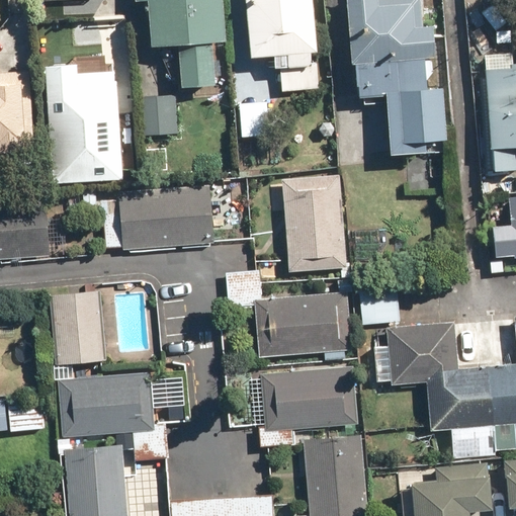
[(213,43),(226,41),(223,0),(134,0),(135,1),(149,0),(152,47),(178,46),(180,89),(217,87),(213,43)]
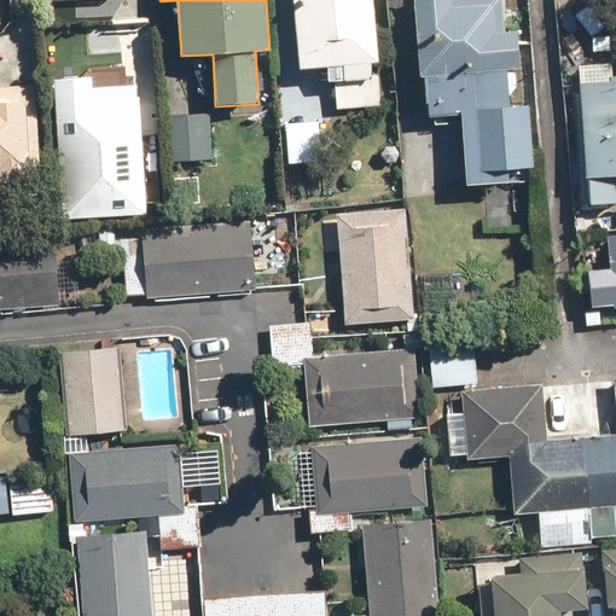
[(371,63),(381,62),(375,0),(292,0),(298,70),(343,67),(344,83),(372,81),(371,63)]
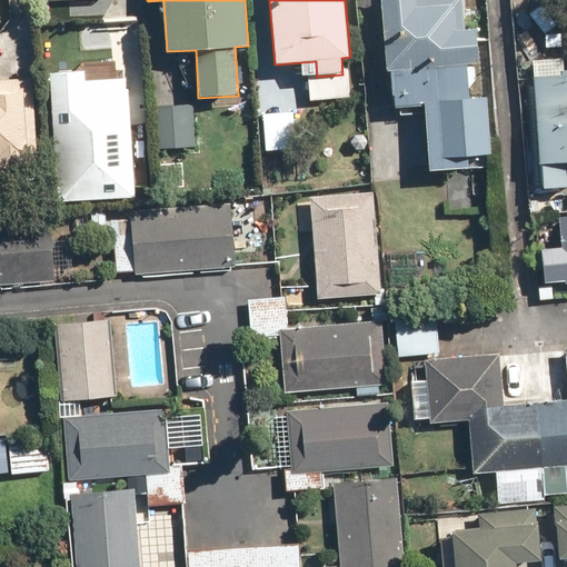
[(418,0),(384,0),(388,70),(480,63),(479,29),(457,30),(456,3),(419,6),(418,0)]
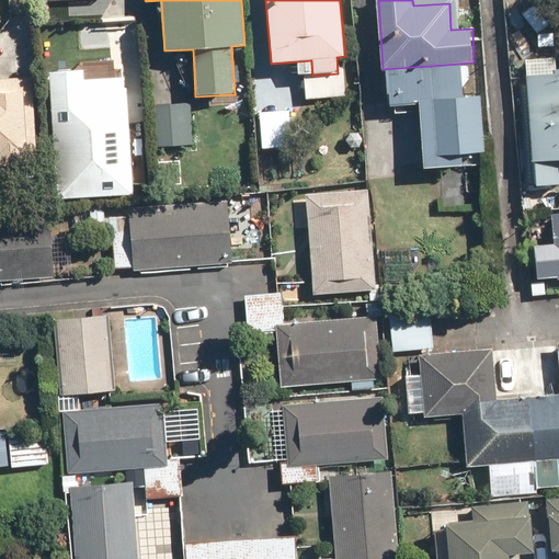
[(554,75),(528,76),(533,186),(558,185),(558,69),(554,70),(554,75)]
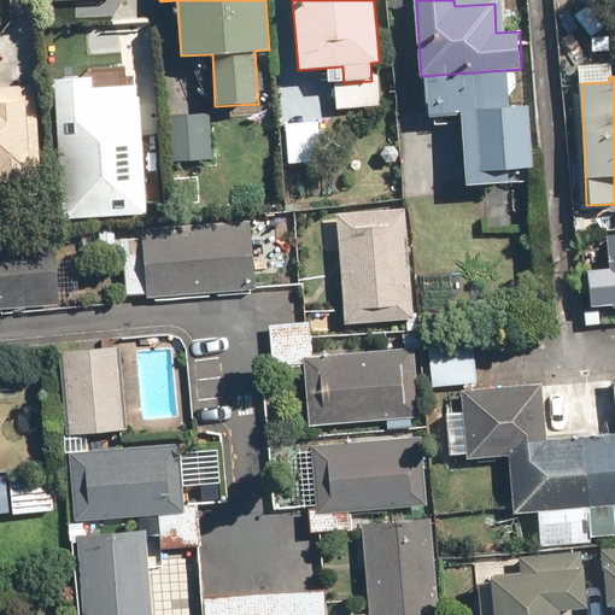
[(0,181),(40,180),(35,86),(0,86),(0,181)]
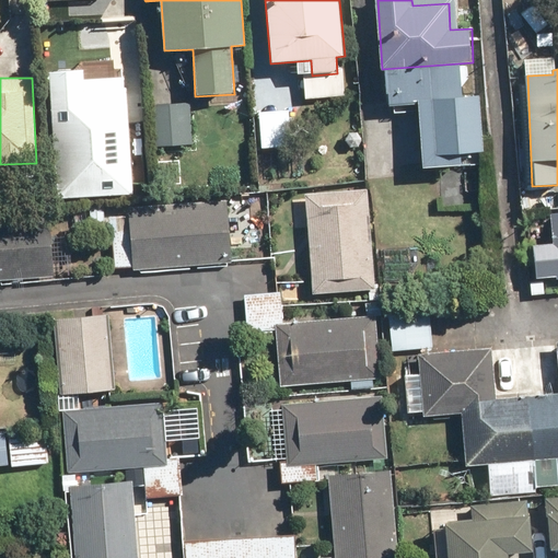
[(479,95),(418,100),(423,167),(464,164),(463,152),(484,150),(479,95)]
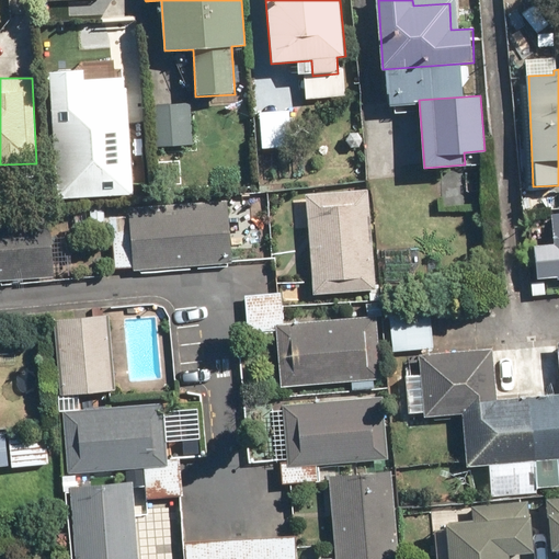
[(164,163),(186,162),(186,145),(193,145),(191,104),(148,106),(150,148),(163,148),(164,163)]
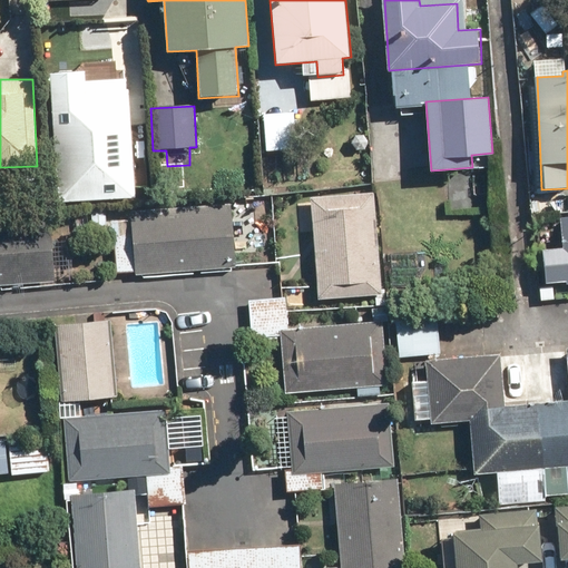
[(260,152),(296,148),(293,113),(256,116),(260,152)]
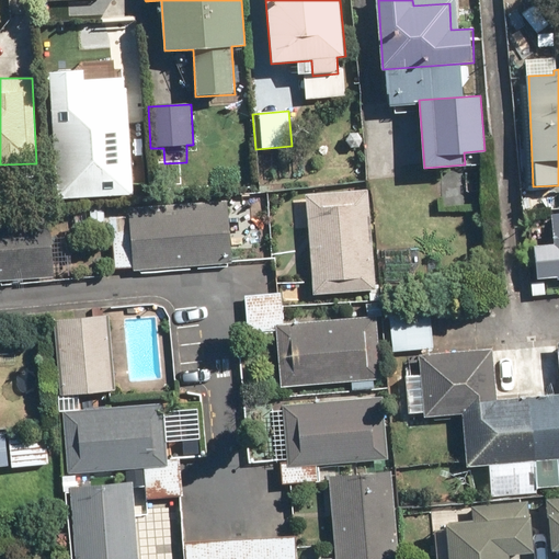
[(83,192),(136,187),(133,147),(81,150),(83,192)]
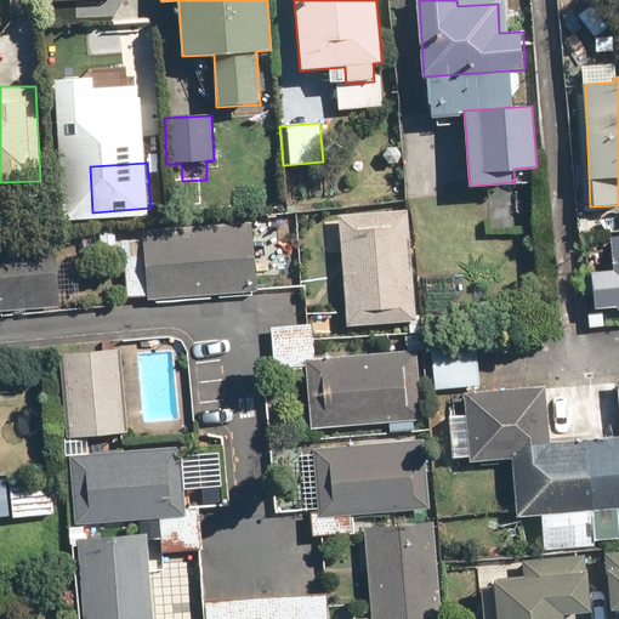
[(404,211),(335,216),(344,327),(413,322),(404,211)]
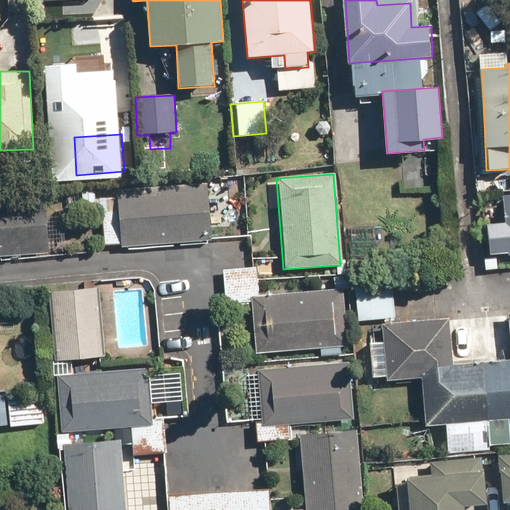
[(119,246),(210,240),(206,183),(115,189),(119,246)]
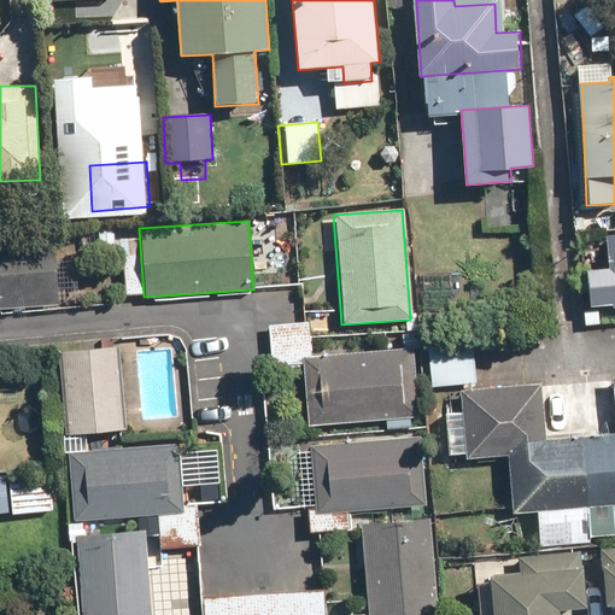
[(609,269),(587,271),(591,306),(613,305),(613,309),(614,309),(614,234),(605,235),(609,269)]
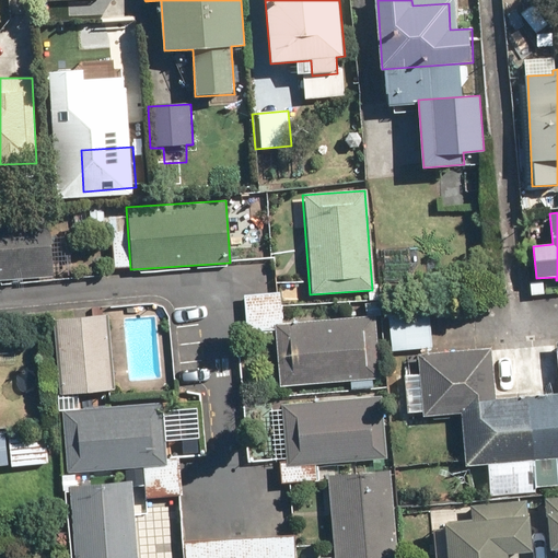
[(0,280),(51,278),(47,214),(0,218),(0,280)]
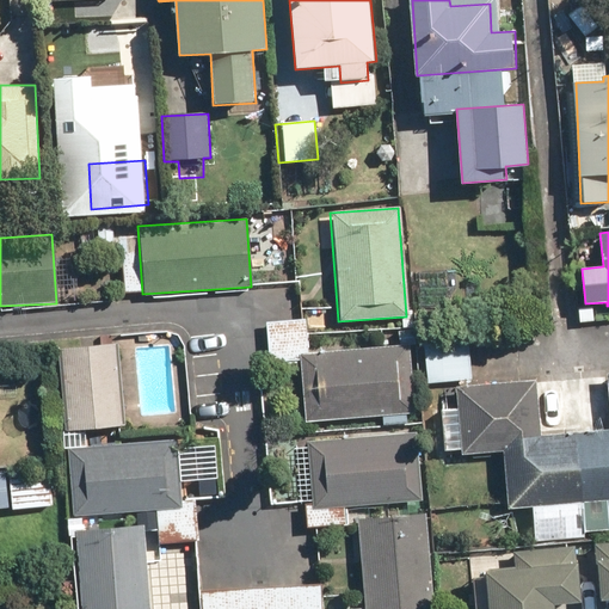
[(300,361),(306,424),(414,414),(407,344),(308,354),(305,319),(265,323),(269,363),(300,361)]
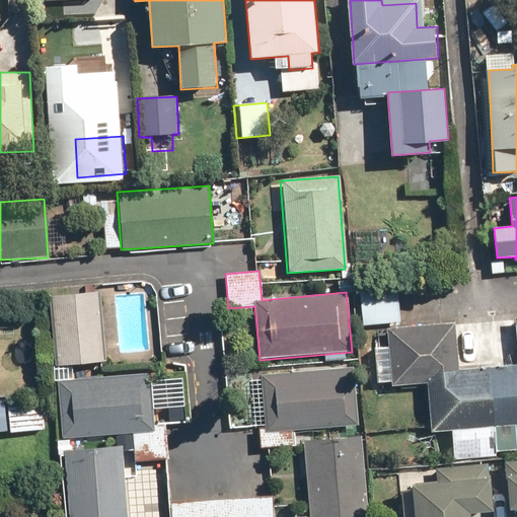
[(396,289),(357,292),(360,324),(399,320),(396,289)]
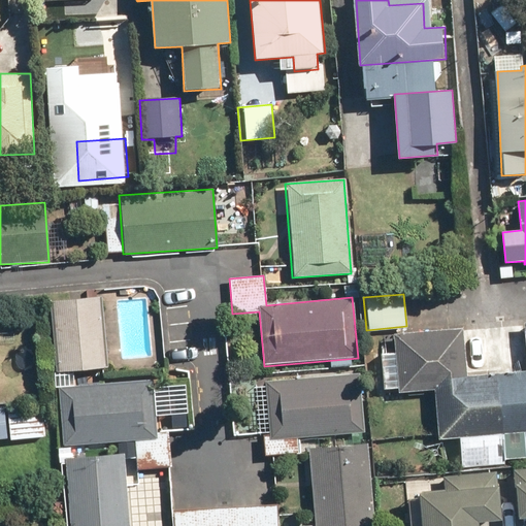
[(55,373),(107,369),(101,297),(48,301),(55,373)]
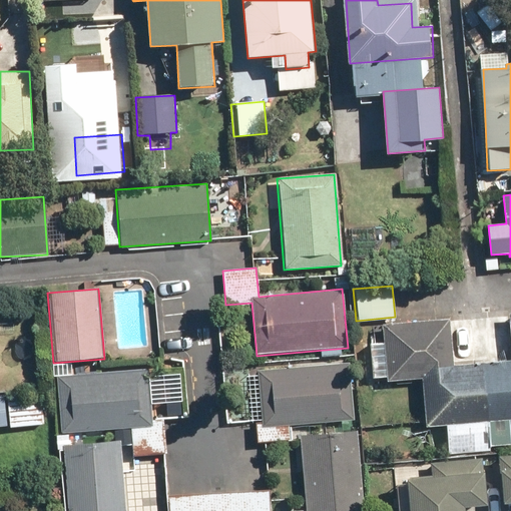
[(448,319),(382,325),(387,381),(421,378),(425,427),(445,425),(447,454),(490,450),(487,421),(510,418),(510,314),(508,314),(510,337),(510,360),(453,366),(448,319)]
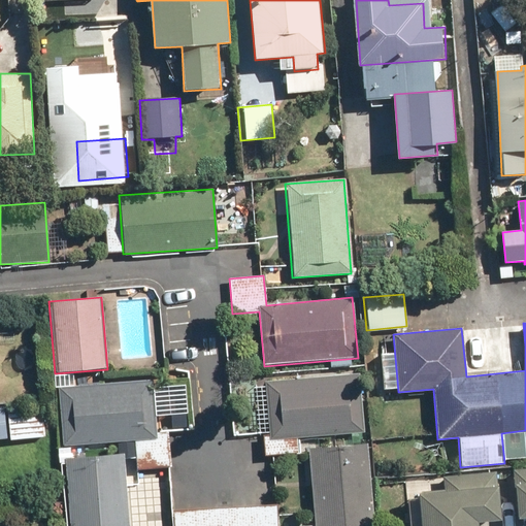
[(359,374),(264,382),(268,431),(261,432),(263,456),(289,454),(288,439),(364,433),(359,374)]
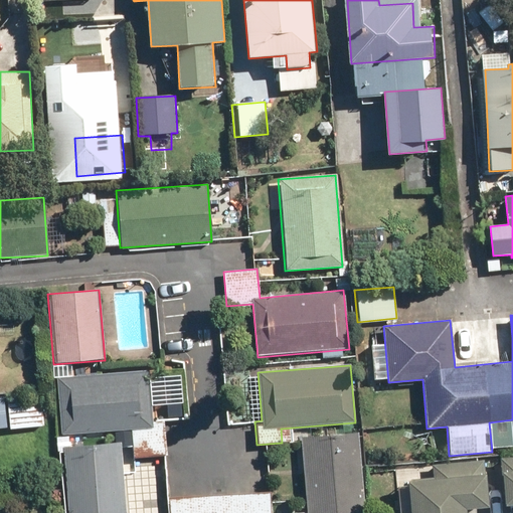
[(149,369),(56,376),(61,435),(132,430),(134,457),(167,454),(165,421),(153,422),(149,369)]
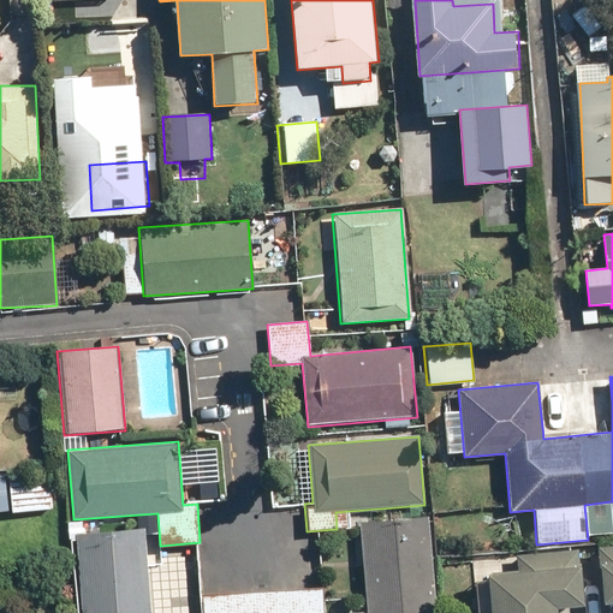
[(48,470),(10,474),(13,512),(52,509),(48,470)]
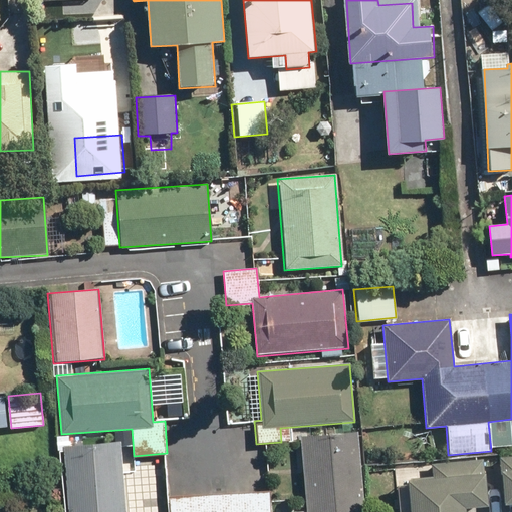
[(361,511),(357,433),(303,436),(307,511),(361,511)]
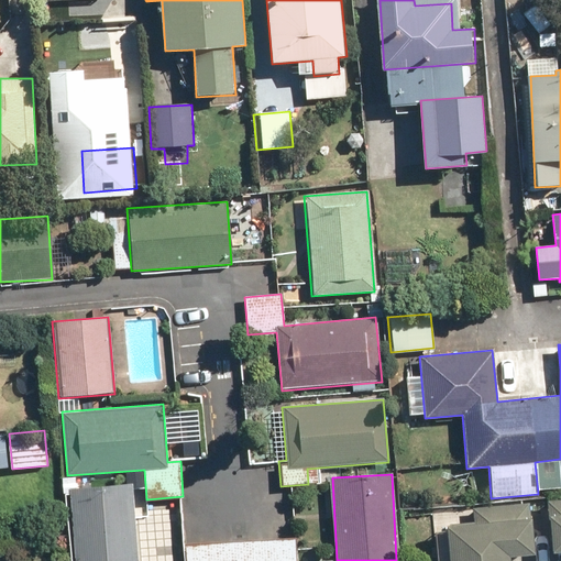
[(139,560),(132,483),(68,488),(73,560),(139,560)]
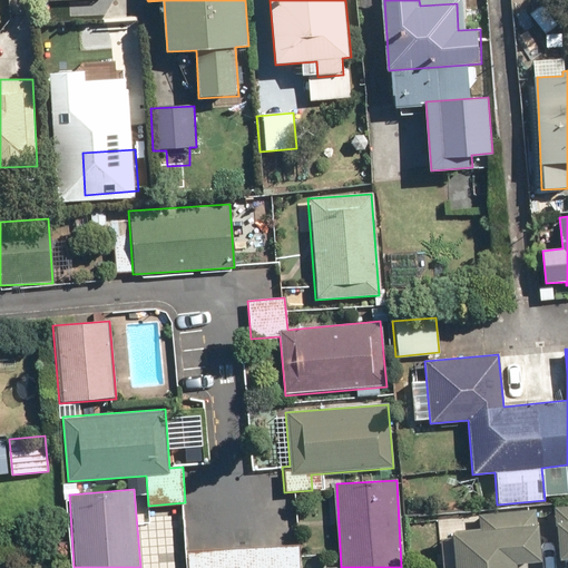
[(482,517),(483,531),(457,532),(459,567),(515,567),(515,559),(538,557),(537,527),(526,528),(525,513),(482,517)]
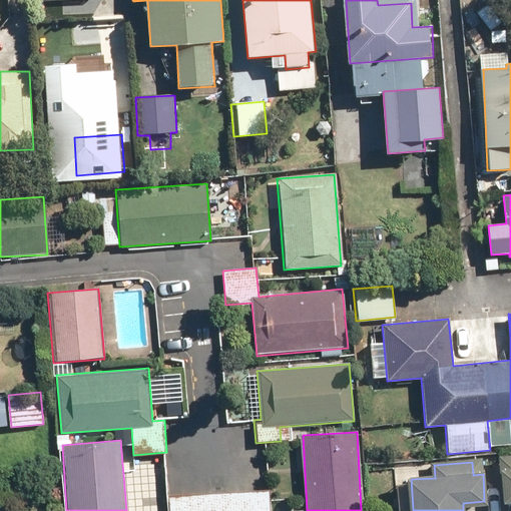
[(270,510),(269,489),(167,495),(167,510),(270,510)]
